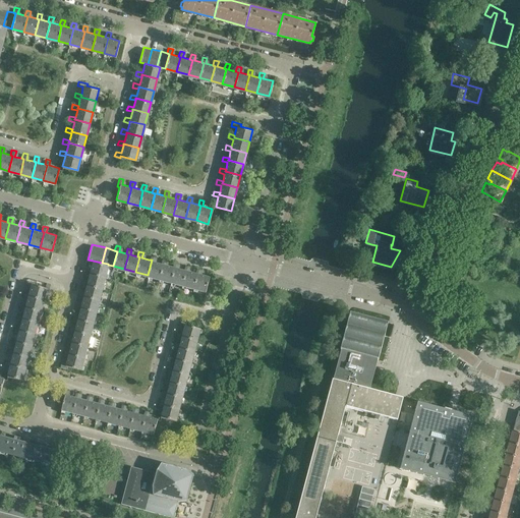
[(163,263),(161,263),(154,261),(155,255),(151,254),(149,260),(152,260),(148,275),(159,278),(163,263)]
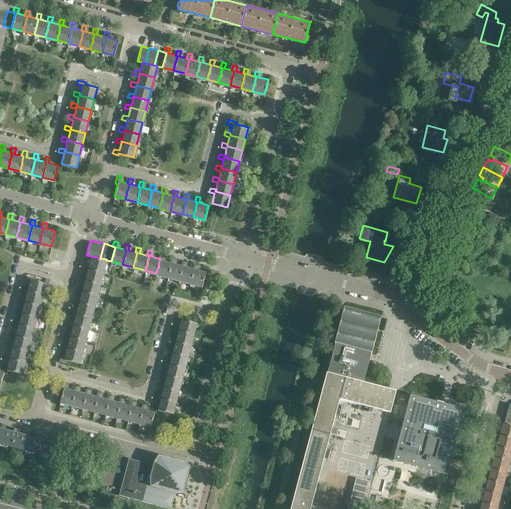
[(171,261),(169,261),(162,259),(163,254),(159,253),(158,258),(160,258),(156,273),(167,276),(171,261)]
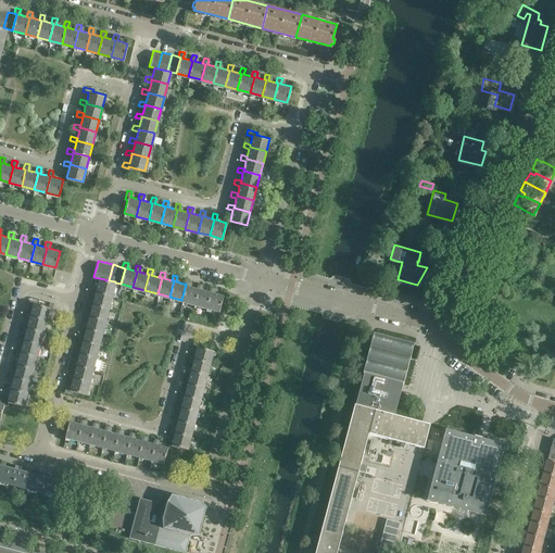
[(112,294),(115,283),(115,281),(109,280),(99,278),(97,288),(90,287),(89,291),(95,293),(96,290),(112,294)]
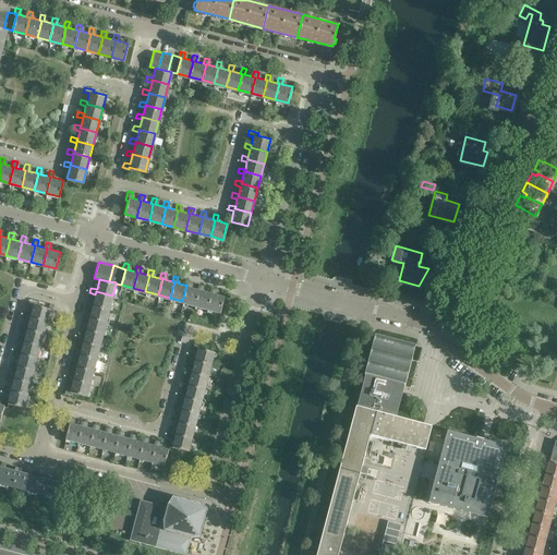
[(194,304),(198,288),(196,288),(189,286),(191,280),(185,279),(184,285),(186,285),(182,301),(194,304)]
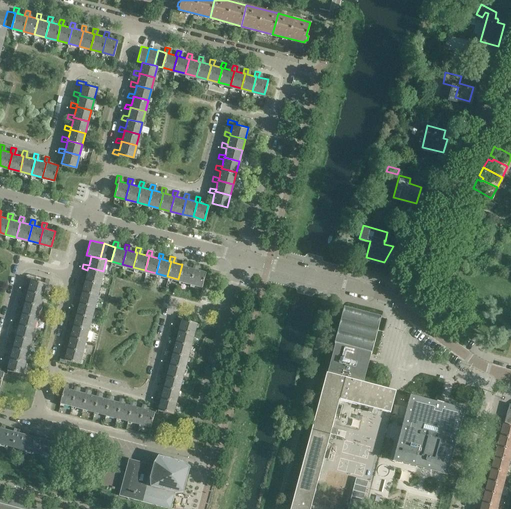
[(190,282),(194,267),(191,267),(184,265),(186,260),(182,259),(180,264),(182,264),(178,279),(190,282)]
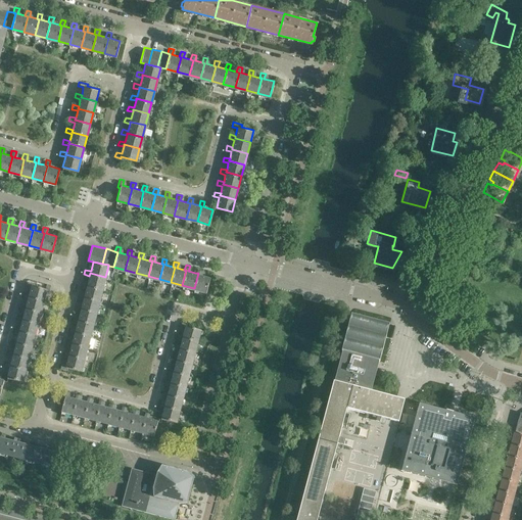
[(205,291),(209,276),(200,274),(201,269),(197,268),(195,273),(198,273),(194,288),(205,291)]
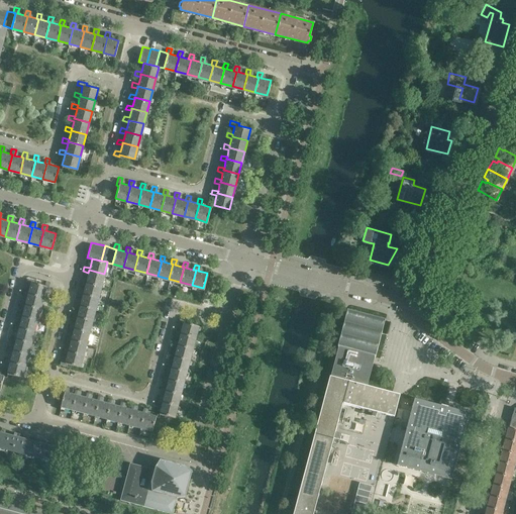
[(101,285),(104,274),(89,270),(88,273),(87,279),(81,278),(80,282),(85,284),(86,281),(101,285)]
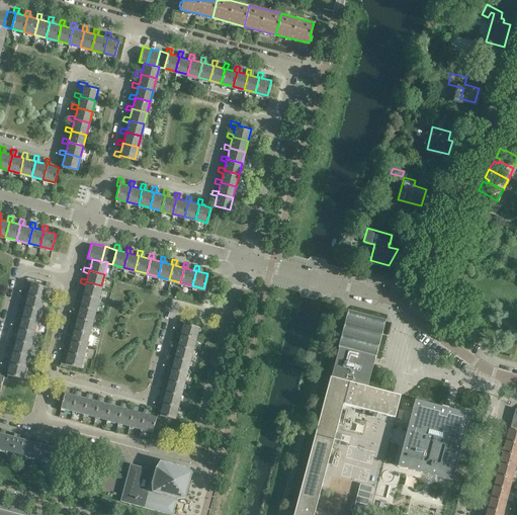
[(42,296),(47,285),(34,282),(35,279),(26,277),(25,281),(30,283),(28,290),(28,292),(42,296)]
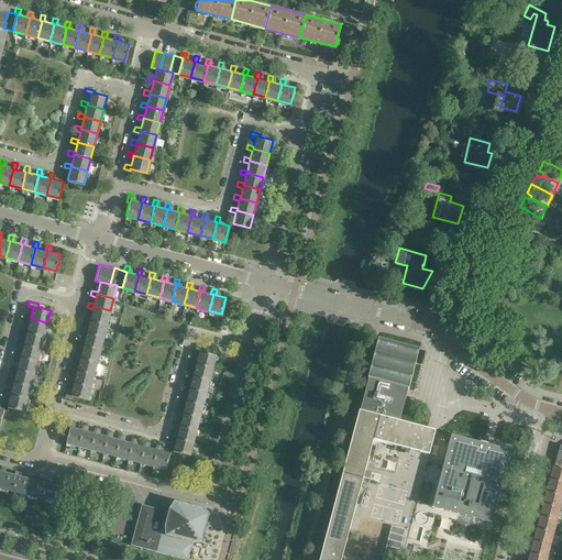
[(107,324),(110,310),(94,306),(92,309),(91,317),(85,315),(84,320),(90,321),(90,319),(107,324)]
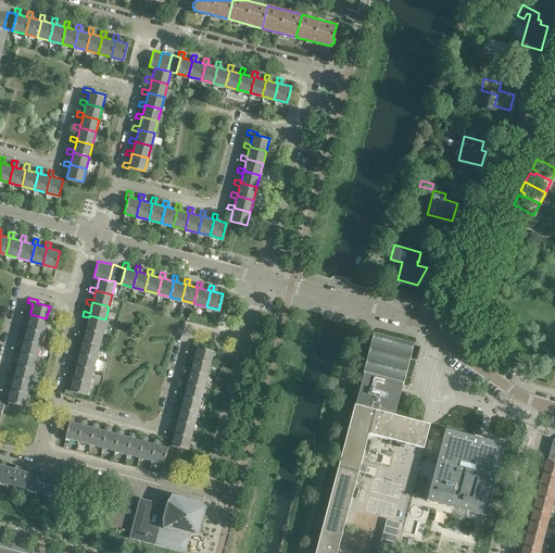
[(42,331),(46,318),(30,314),(30,312),(25,311),(24,315),(29,316),(27,324),(27,327),(42,331)]
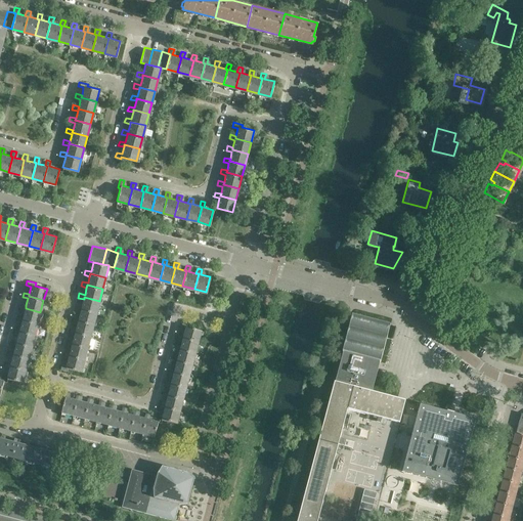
[(96,312),(99,301),(84,297),(84,299),(82,306),(76,305),(75,309),(81,310),(81,308),(96,312)]
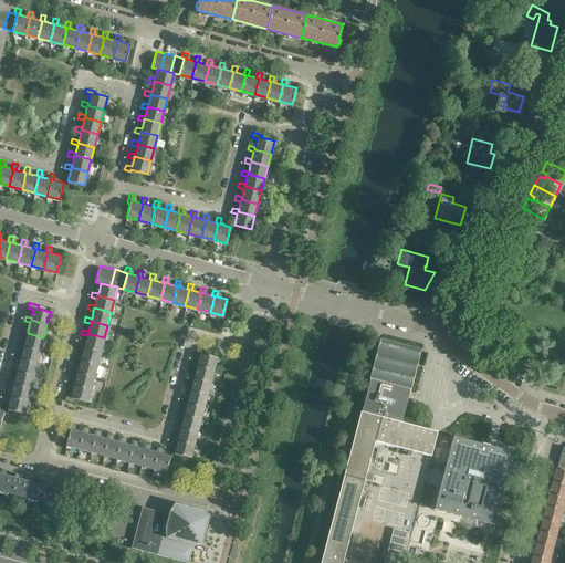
[(40,350),(43,337),(28,333),(28,330),(22,329),(21,333),(27,335),(24,343),(24,345),(40,350)]
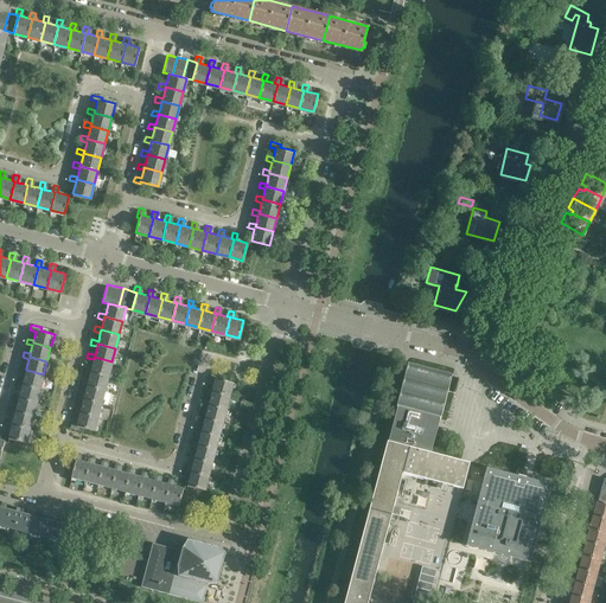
[(108,374),(112,361),(94,357),(94,359),(91,367),(84,366),(83,371),(90,373),(90,370),(108,374)]
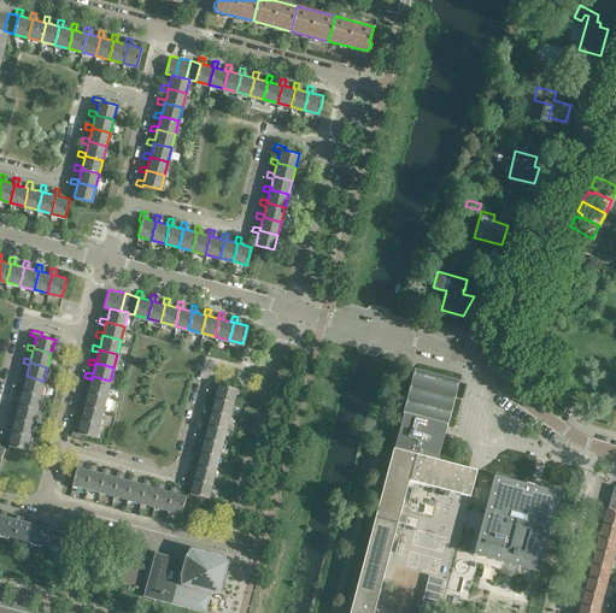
[(447,423),(455,395),(458,379),(414,367),(403,411),(394,446),(438,458),(446,423),(447,423)]
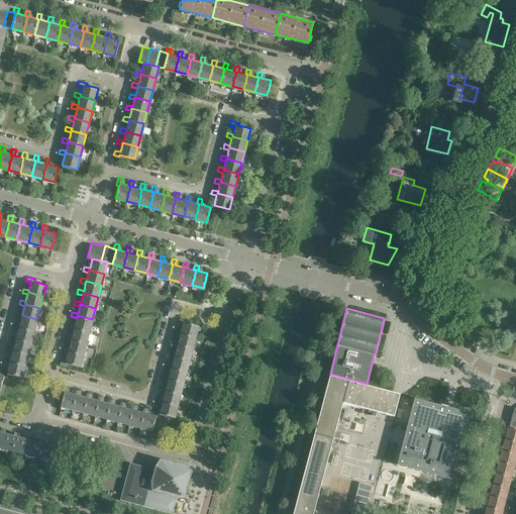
[(34,330),(36,319),(22,315),(22,313),(17,311),(16,315),(21,317),(19,324),(19,326),(34,330)]
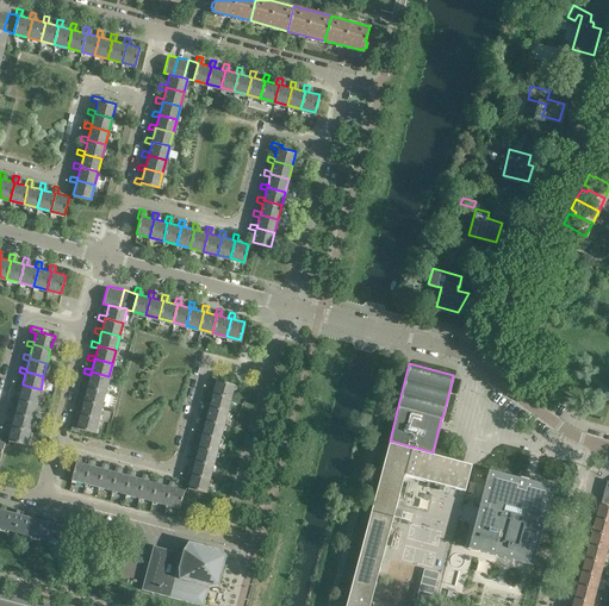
[(105,389),(109,376),(91,372),(91,375),(88,383),(81,381),(80,386),(86,388),(87,385),(105,389)]
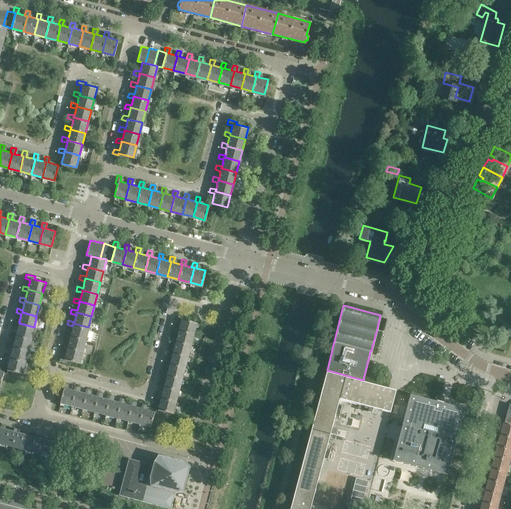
[(193,333),(196,321),(185,318),(186,316),(177,314),(176,318),(181,320),(179,327),(178,329),(193,333)]
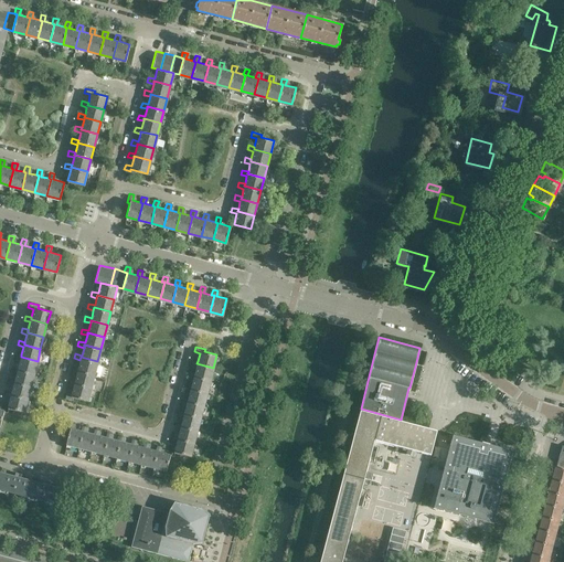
[(34,373),(38,361),(21,357),(21,354),(16,352),(14,358),(20,359),(18,367),(18,369),(34,373)]
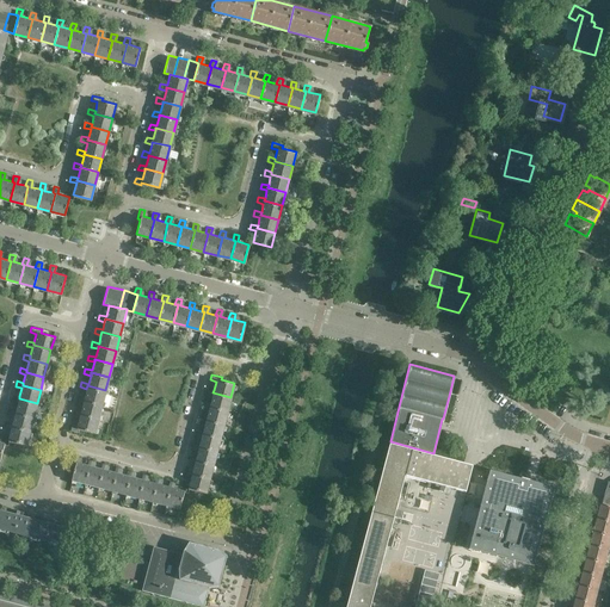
[(102,404),(105,390),(87,385),(86,389),(87,389),(85,397),(78,395),(76,401),(84,402),(84,400),(102,404)]
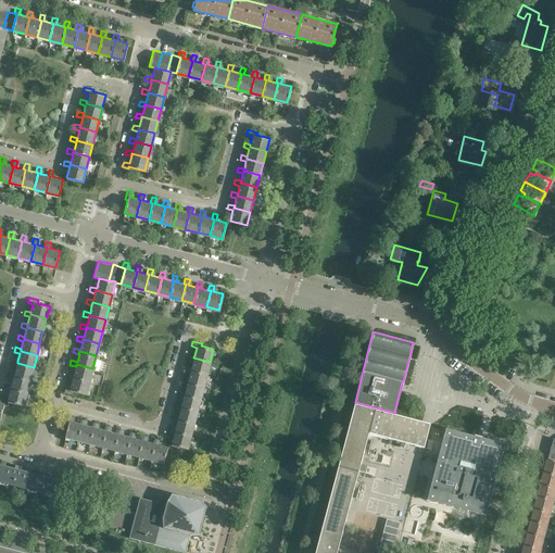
[(206,374),(210,362),(193,357),(194,355),(189,353),(188,357),(193,360),(191,367),(190,369),(206,374)]
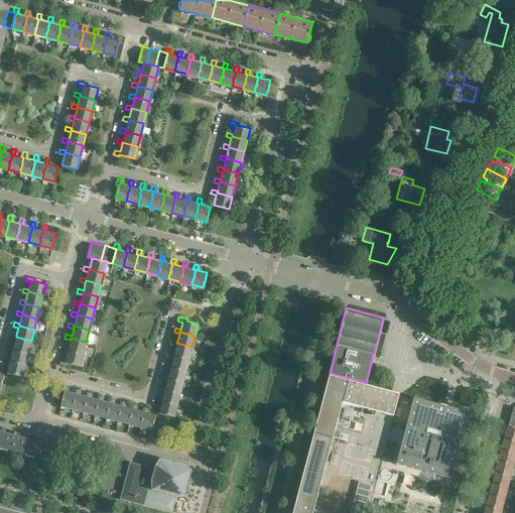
[(28,353),(31,341),(16,337),(16,335),(11,334),(10,338),(15,339),(13,346),(13,349),(28,353)]
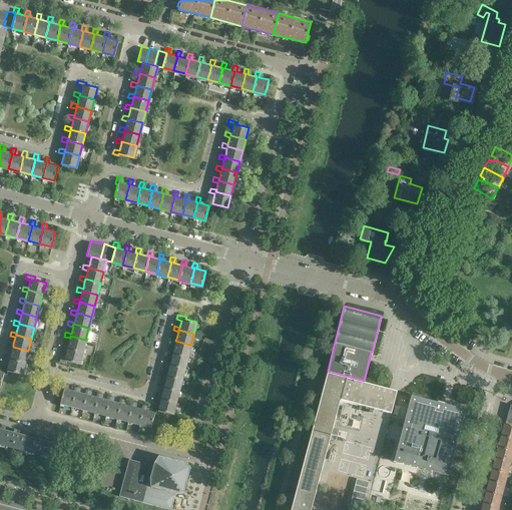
[(82,351),(85,340),(70,336),(70,338),(68,345),(62,344),(61,348),(67,349),(67,347),(82,351)]
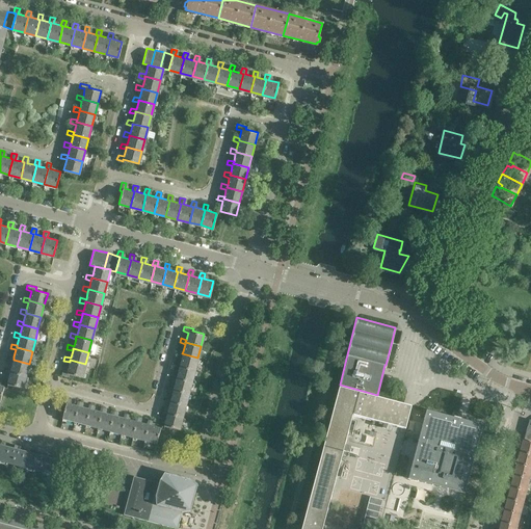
[(194,369),(197,358),(182,353),(183,351),(178,350),(177,354),(182,355),(180,363),(179,365),(194,369)]
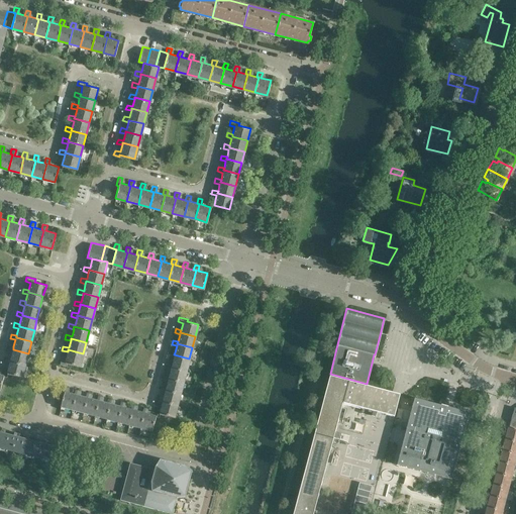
[(25,365),(28,353),(13,349),(13,346),(8,345),(7,349),(12,351),(10,358),(10,361),(25,365)]
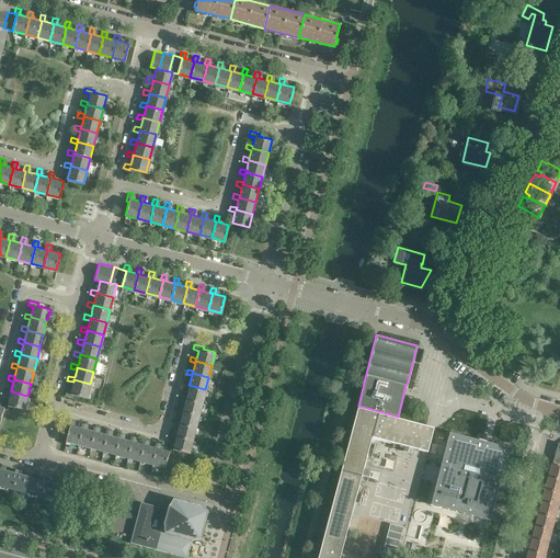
[(87,397),(90,384),(73,379),(73,382),(71,389),(65,388),(64,394),(73,396),(75,394),(87,397)]
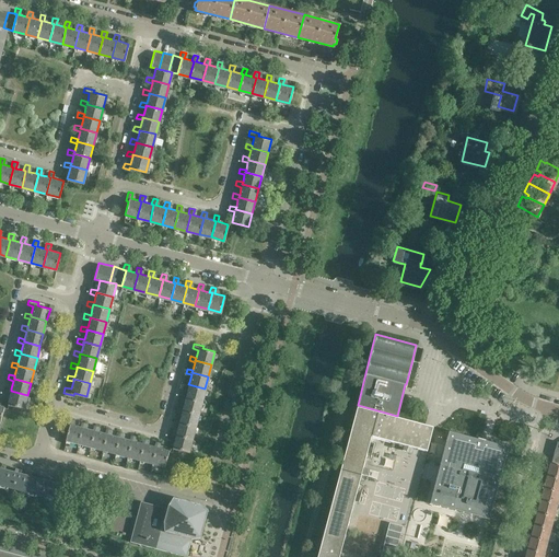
[(201,402),(205,389),(188,384),(189,382),(184,381),(183,385),(188,386),(186,395),(185,397),(201,402)]
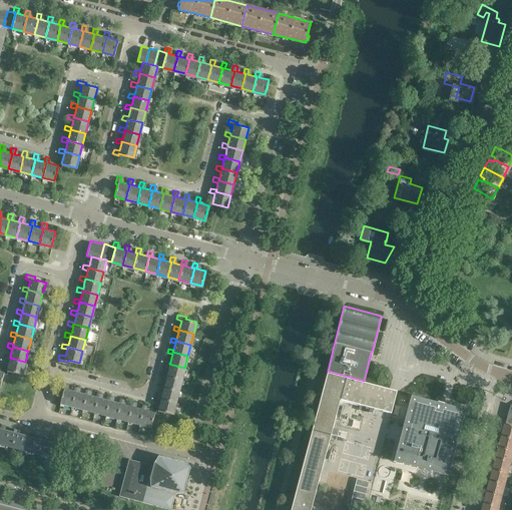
[(22,373),(25,362),(10,358),(10,356),(5,354),(4,358),(9,360),(7,369),(22,373)]
